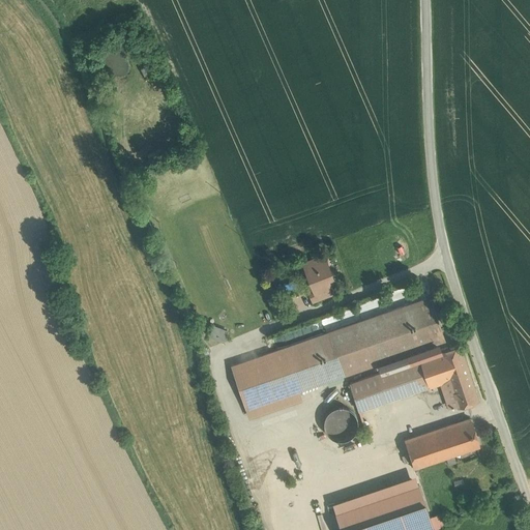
[(305,262),(315,287),(315,288),(327,283),(333,281),(324,256),(305,262)]
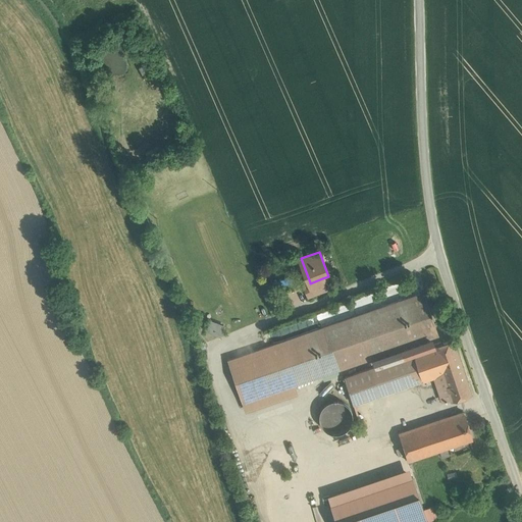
[(310,283),(310,282),(304,285),(308,297),(326,290),(322,278),(310,283)]
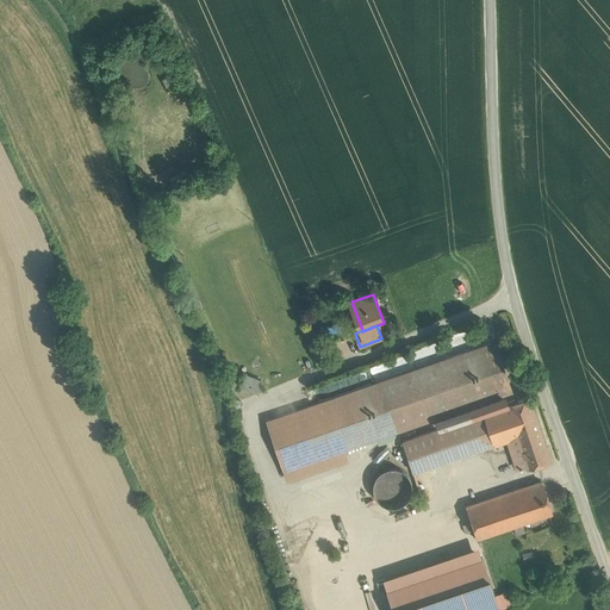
[(396,377),(377,383),(393,433),(512,391),(496,342),(481,347),(396,377)]
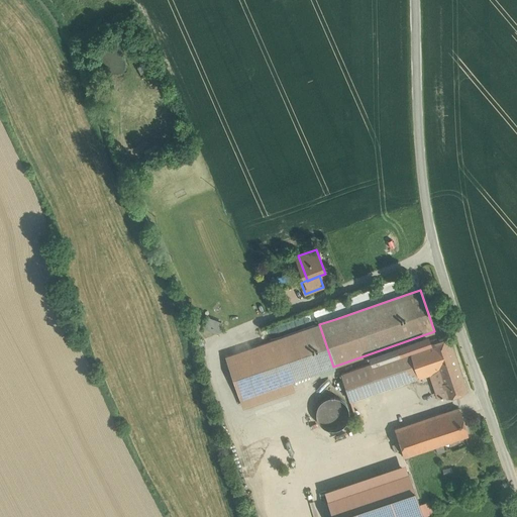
[(211,316),(206,328),(219,333),(223,321),(211,316)]
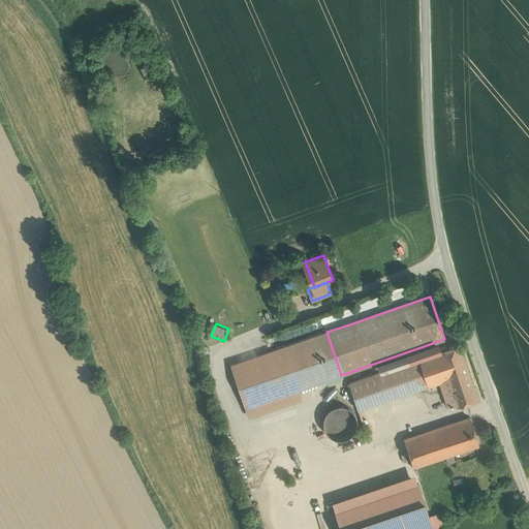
[(341,375),(327,332),(230,365),(245,408),(341,375)]
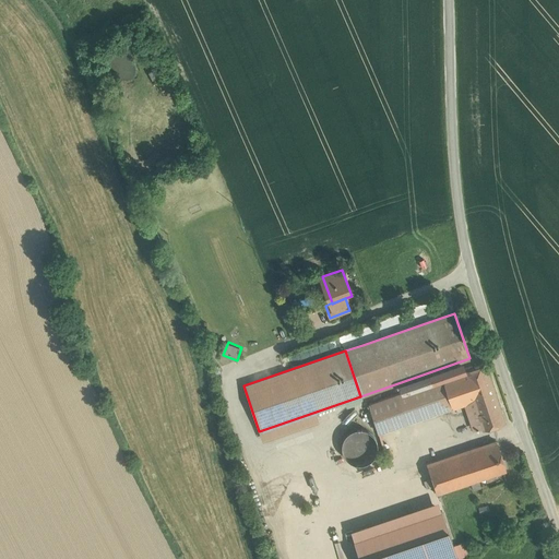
[(462,363),(399,384),(402,392),(465,370),(462,363)]
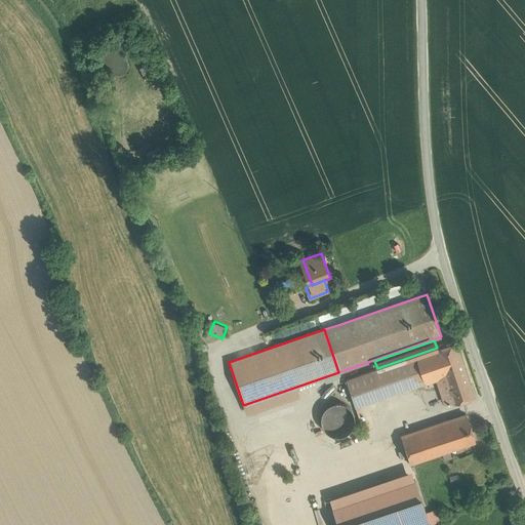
[(455,342),(416,356),(415,356),(425,382),(444,375),(442,368),(461,362),(455,342)]
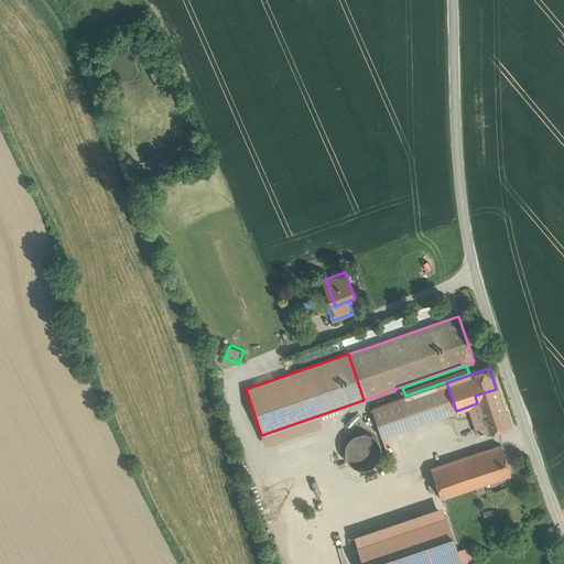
[(447,381),(400,398),(410,427),(456,411),(446,382),(447,382),(447,381)]
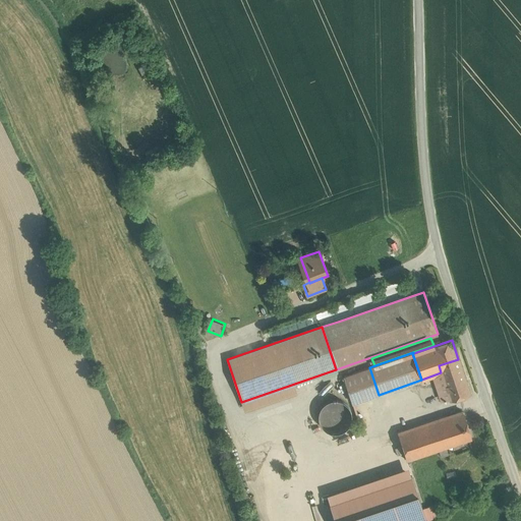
[(439,365),(441,372),(443,378),(437,380),(444,399),(450,397),(450,400),(470,394),(458,359),(439,365)]
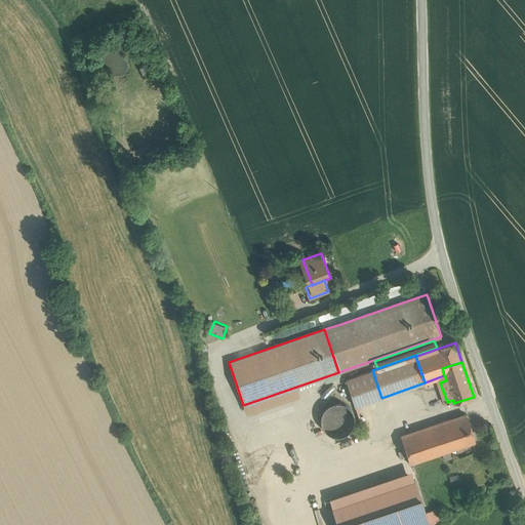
[(381,398),(372,370),(347,378),(356,407),(381,398)]
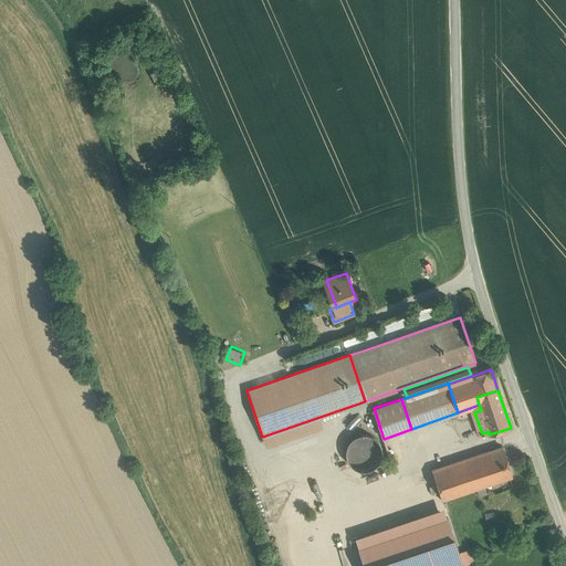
[(320,417),(262,437),(265,448),(323,428),(320,417)]
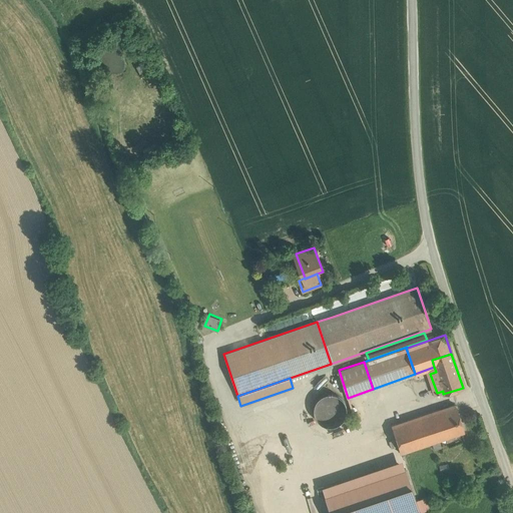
[(315,404),(314,407),(314,411),(314,414),(315,417),(317,420),(320,423),(323,425),(326,426),(330,426),(333,426),(337,425),(340,423),(342,421),(344,418),(346,414),(346,411),(346,407),(345,404),(344,401),(341,398),(339,396),(335,395),(332,394),(328,394),(325,394),(322,396),(319,398),(317,401),(315,404)]
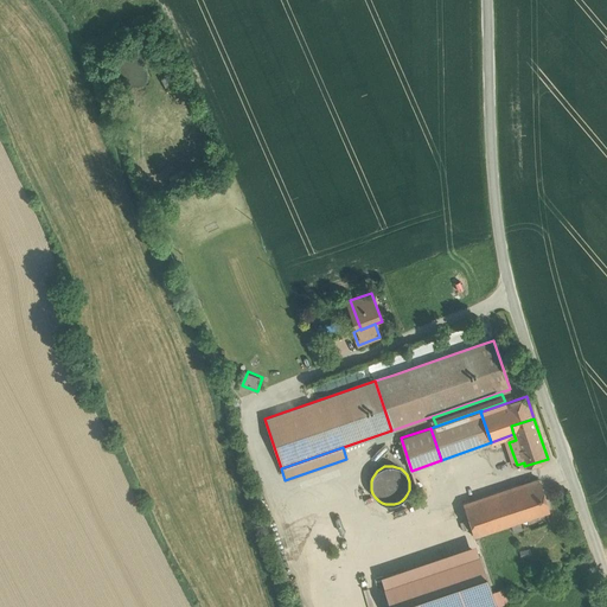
[(538,479),(500,491),(462,504),(464,505),(467,516),(473,535),(473,536),(549,511),(538,479)]
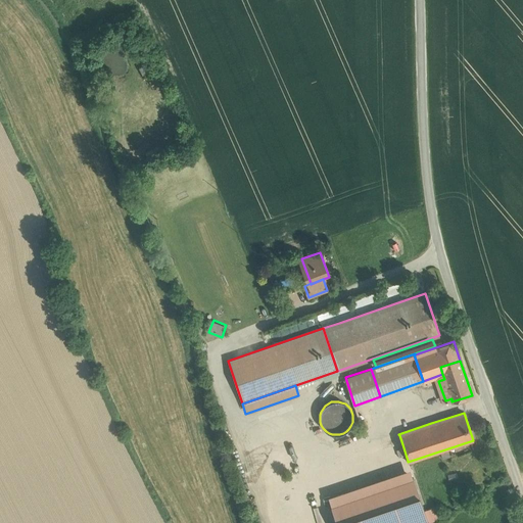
[(410,469),(328,495),(331,506),(413,478),(410,469)]
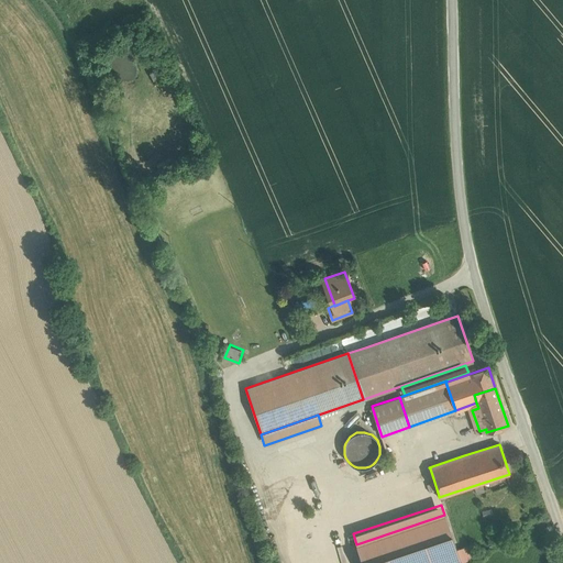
[(444,515),(356,544),(362,562),(460,562),(461,562),(444,515)]
